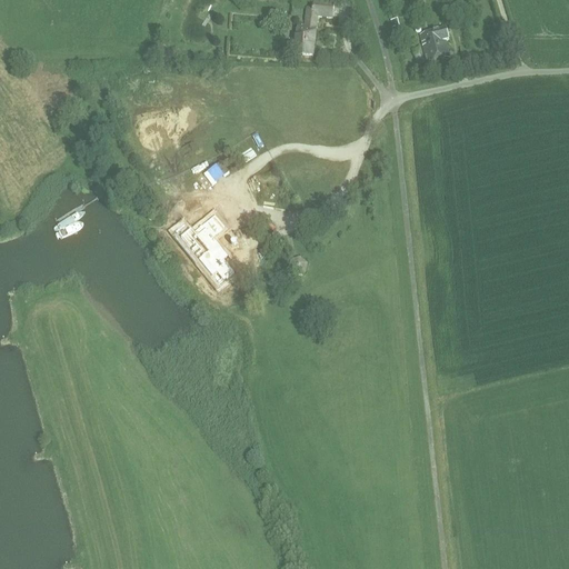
[(295,56),(313,58),(318,18),(332,20),(335,6),(321,5),(321,0),(313,0),(313,3),(313,10),(307,9),(306,27),(298,26),(295,56)]
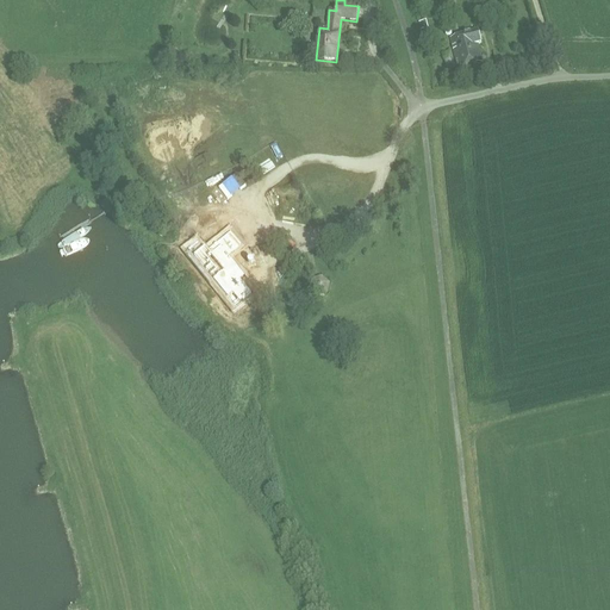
[(450,38),(459,69),(483,62),(478,44),(481,43),(478,31),(450,38)]
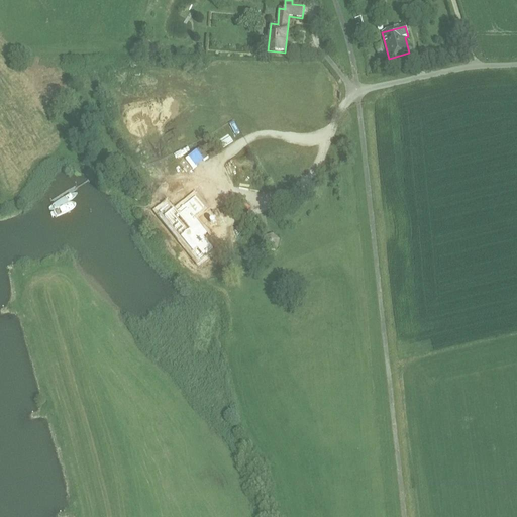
[(163,159),(166,167),(176,164),(173,154),(163,159)]
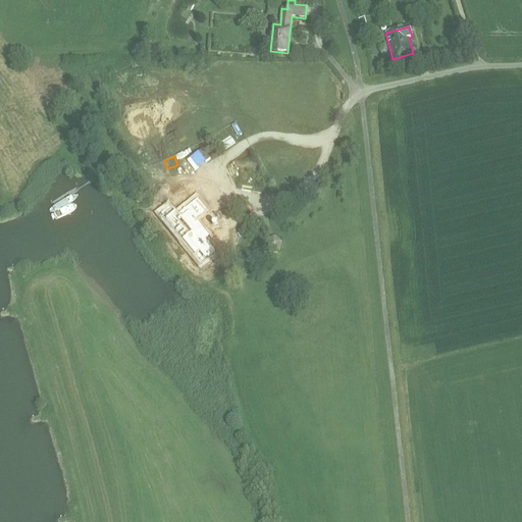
[(200,205),(189,195),(170,215),(165,211),(158,219),(174,233),(173,235),(175,237),(176,236),(181,240),(185,236),(206,254),(214,245),(203,235),(206,230),(200,224),(199,225),(194,221),(191,223),(187,220),(190,217),(200,205)]
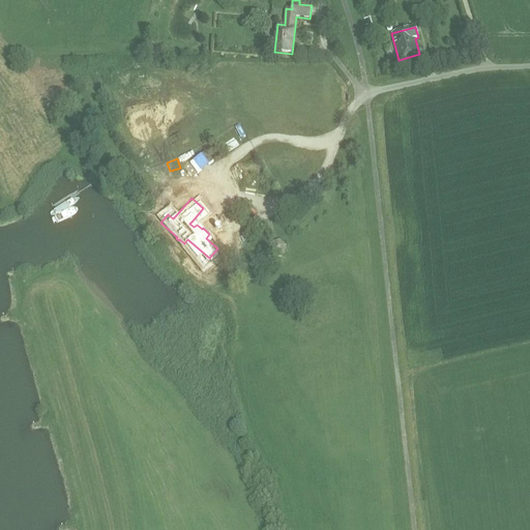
[(269,252),(275,258),(285,256),(287,246),(280,240),(271,242),(269,252)]
